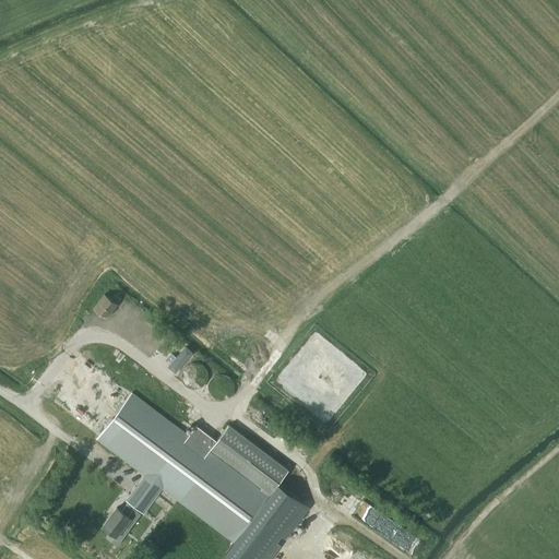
[(110,297),(104,293),(93,307),(106,317),(117,302),(116,301),(119,297),(114,293),(110,297)]
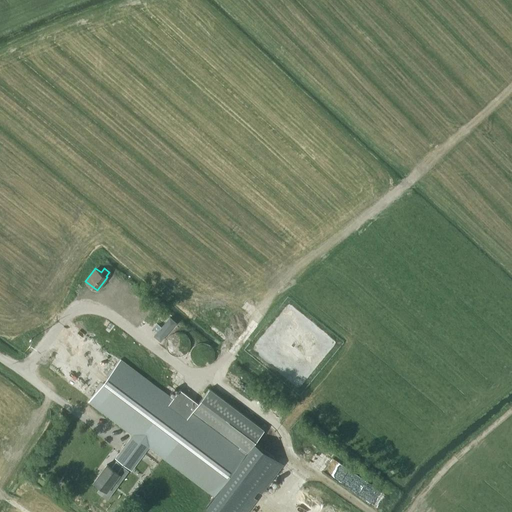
[(182,332),(180,332),(178,331),(176,332),(174,332),(172,333),(171,334),(169,335),(168,337),(167,339),(166,341),(166,343),(166,345),(166,347),(167,348),(168,350),(169,352),(171,353),(173,354),(174,355),(176,355),(178,355),(181,355),(182,354),(184,354),(186,352),(187,351),(188,349),(189,347),(190,345),(190,343),(190,341),(189,339),(188,337),(187,336),(186,334),(184,333),(182,332)]
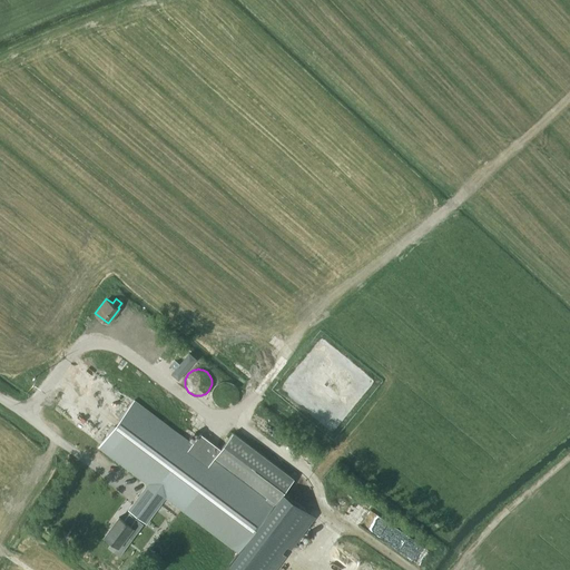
[(130,526),(138,517),(146,522),(165,497),(238,551),(228,563),(236,569),(274,569),(285,556),(281,552),(286,546),(291,549),(315,517),(283,492),(293,478),(233,432),(220,449),(199,433),(192,443),(135,401),(134,400),(99,446),(147,483),(128,509),(129,510),(123,519),(118,517),(104,536),(118,546),(133,527),(130,526)]
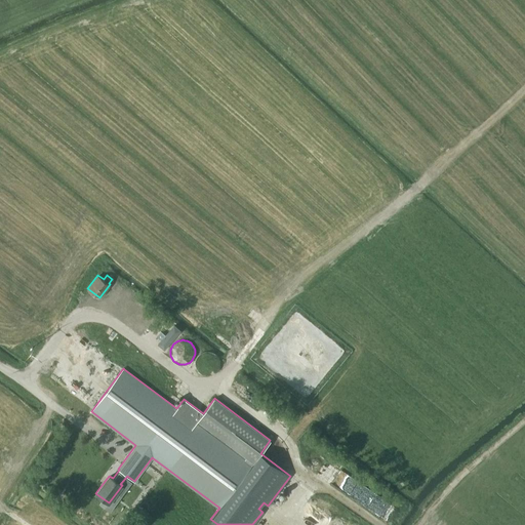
[(396,505),(341,469),(332,483),(386,518),(396,505)]
